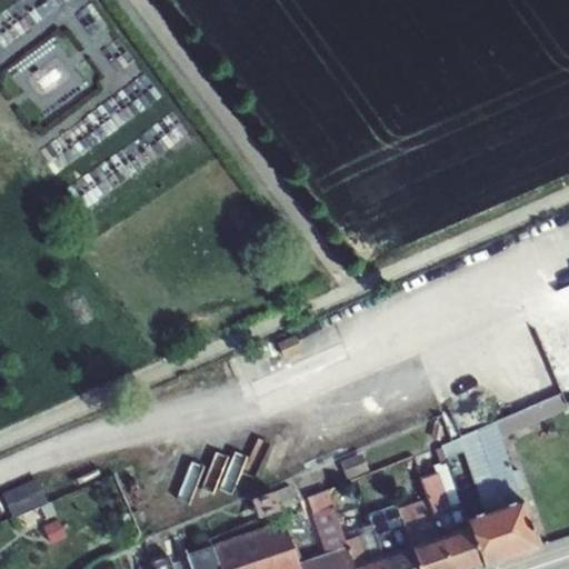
[(516,390),(499,396),(502,409),(520,403),(516,390)]
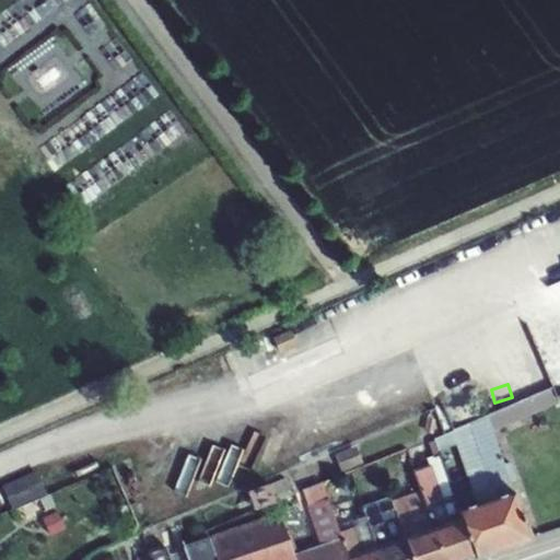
[(553,387),(488,416),(492,428),(558,399),(553,387)]
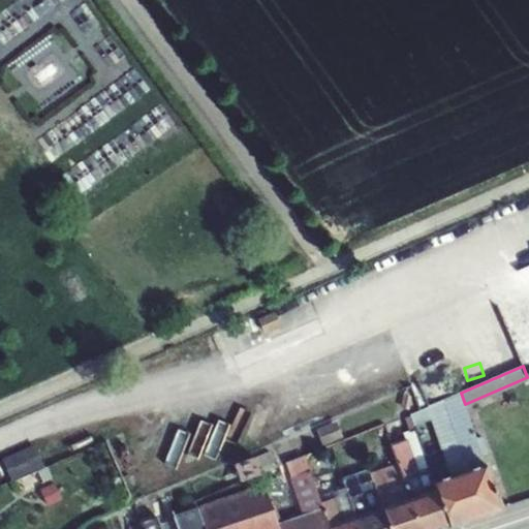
[(459,370),(437,378),(440,389),(463,380),(459,370)]
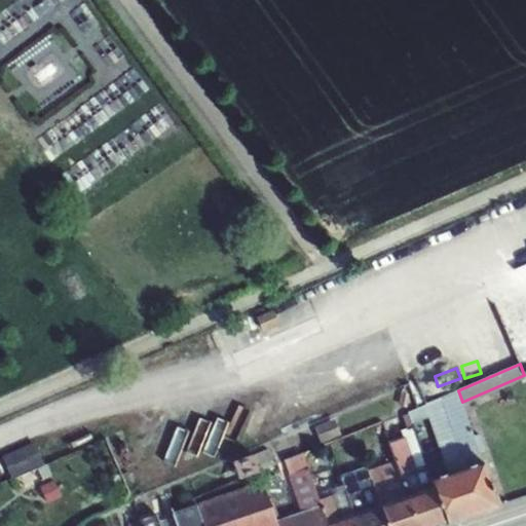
[(458,390),(441,398),(465,466),(484,460),(481,452),(486,450),(479,434),(474,436),(462,402),(458,390)]
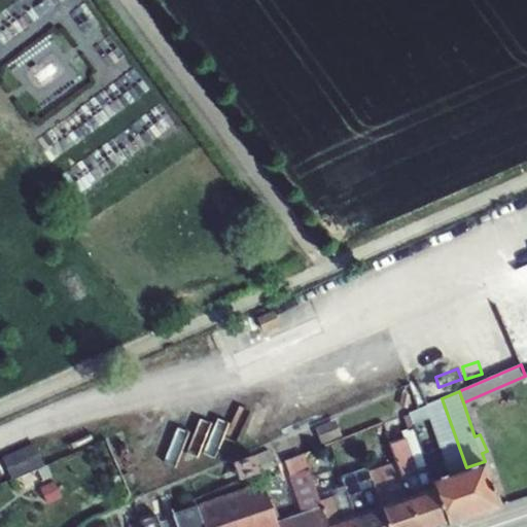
[(410,412),(409,414),(413,423),(440,414),(435,401),(410,412)]
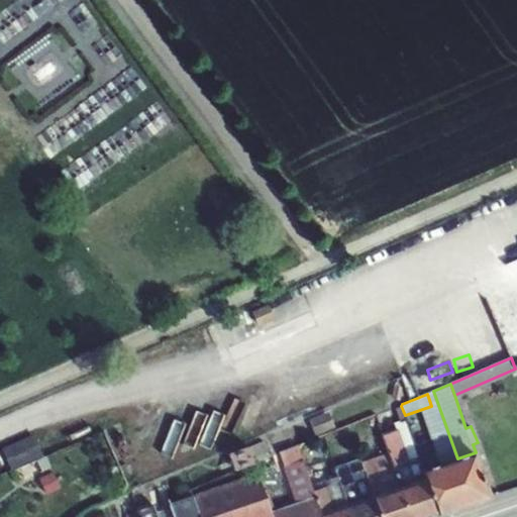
[(383,434),(390,454),(401,487),(424,479),(424,469),(405,415),(401,406),(395,409),(399,420),(394,422),(397,430),(383,434)]
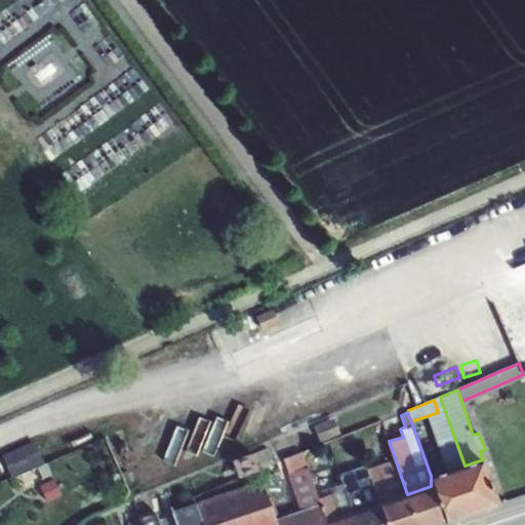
[(333,417),(315,426),(321,441),(340,434),(333,417)]
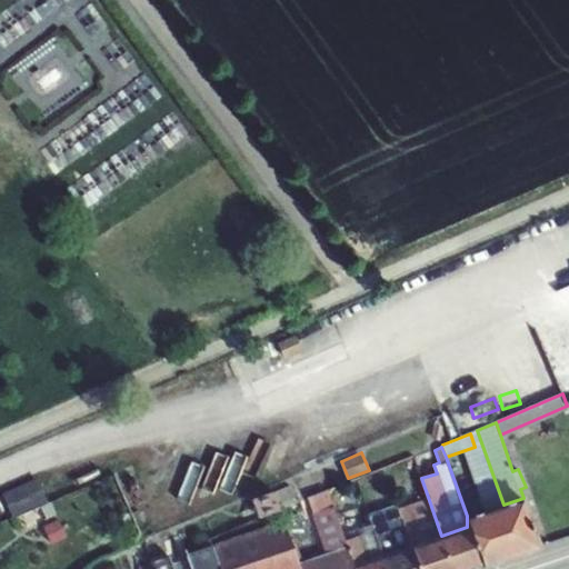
[(37,479),(3,493),(13,517),(17,516),(41,505),(47,502),(37,479)]
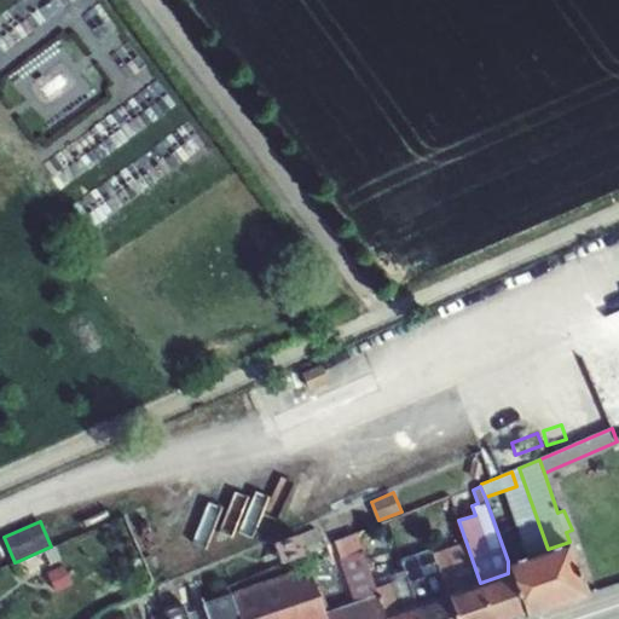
[(316,527),(298,536),(302,550),(320,542),(316,527)]
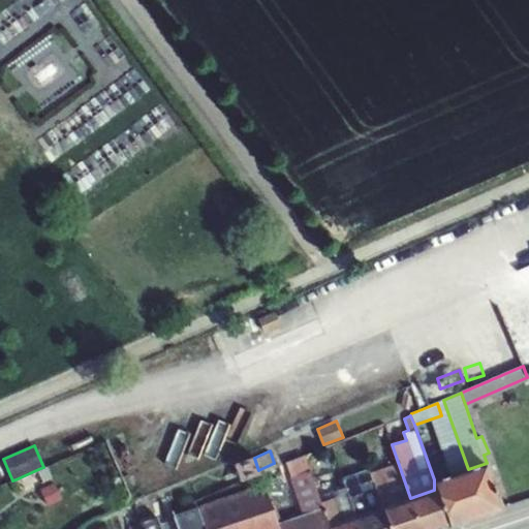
[(304,515),(323,508),(321,500),(305,455),(286,462),(304,515)]
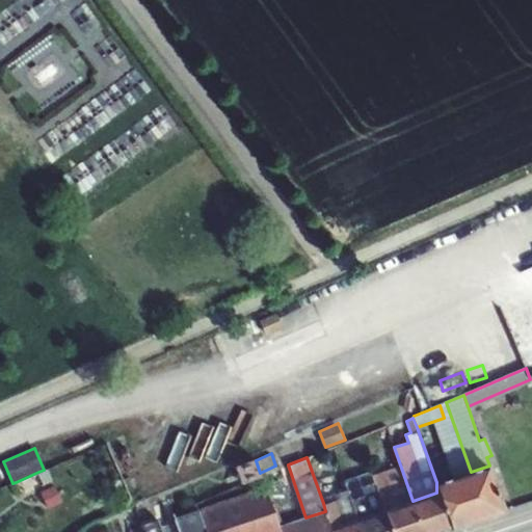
[(256,460),(256,458),(236,466),(242,483),(261,476),(260,473),(256,460)]
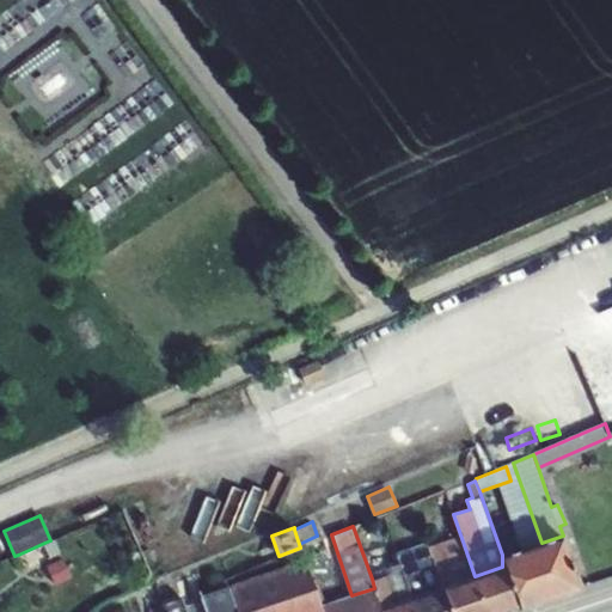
[(502,555),(502,567),(520,610),(581,589),(564,536),(563,536),(542,543),(502,555)]
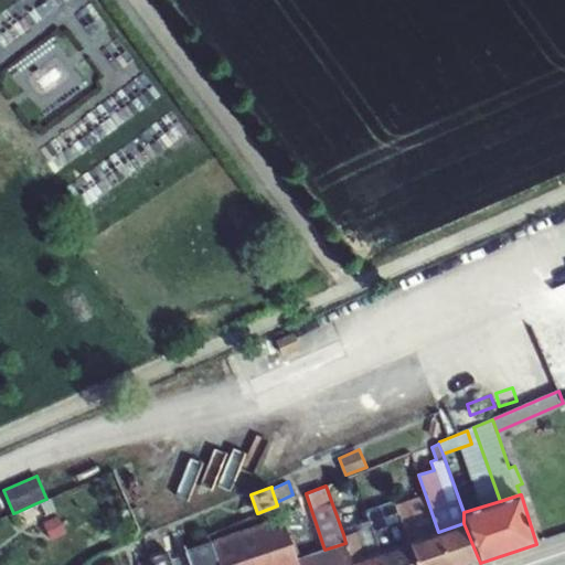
[(426,497),(395,504),(400,516),(408,543),(438,532),(426,497)]
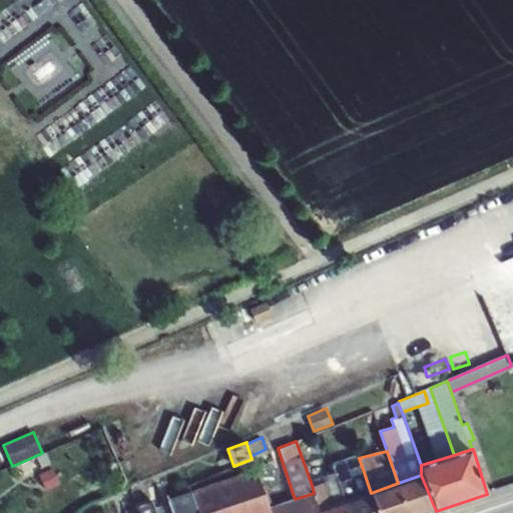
[(42,453),(37,455),(42,466),(50,463),(45,452),(42,453)]
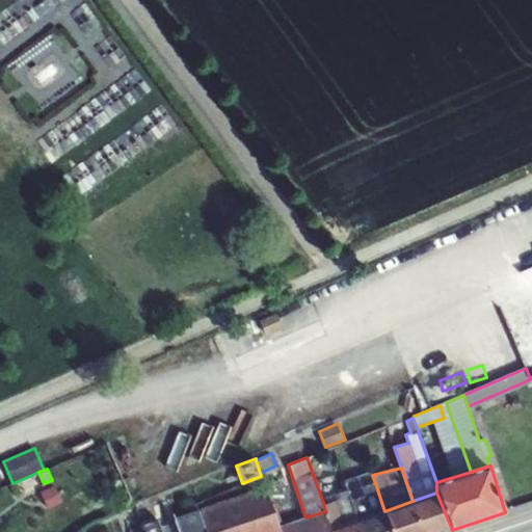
[(38,472),(16,482),(21,495),(45,485),(38,472)]
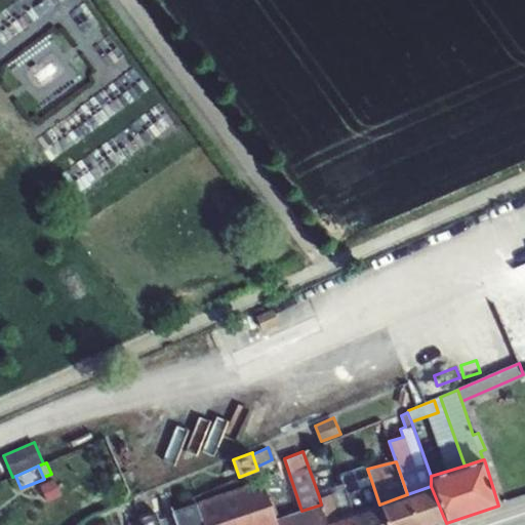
[(344,484),(345,489),(371,480),(367,469),(366,467),(340,476),(344,484)]
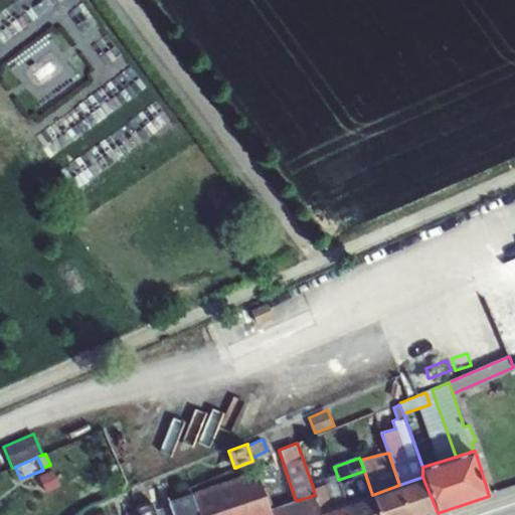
[(256,471),(191,494),(199,514),(274,514),(272,510),(256,471)]
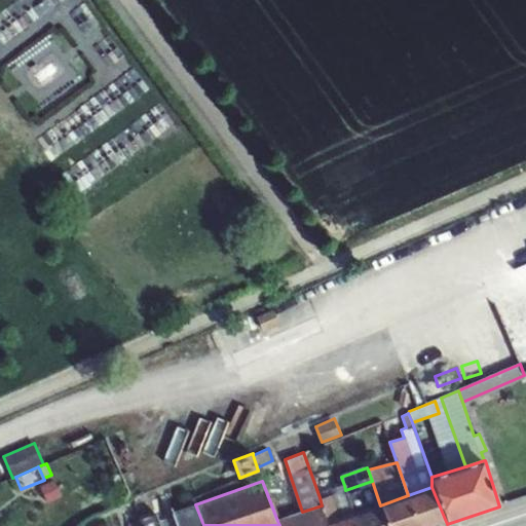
[(372,481),(345,490),(353,515),(380,505),(372,481)]
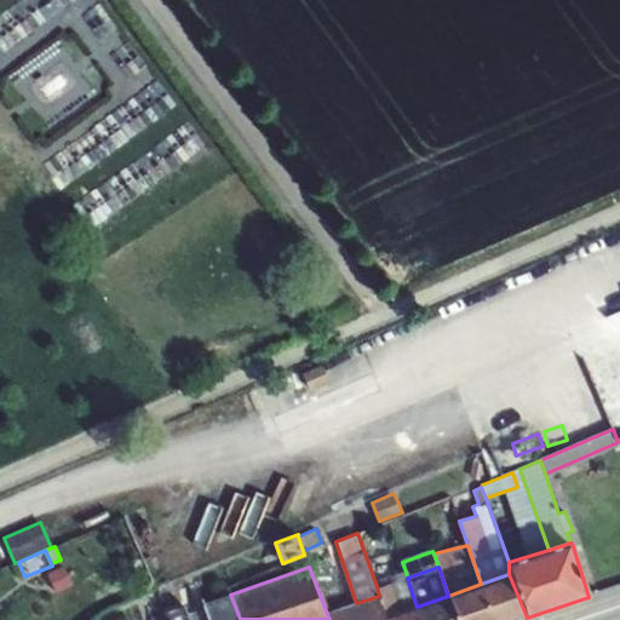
[(59,568),(44,575),(53,593),(68,586),(59,568)]
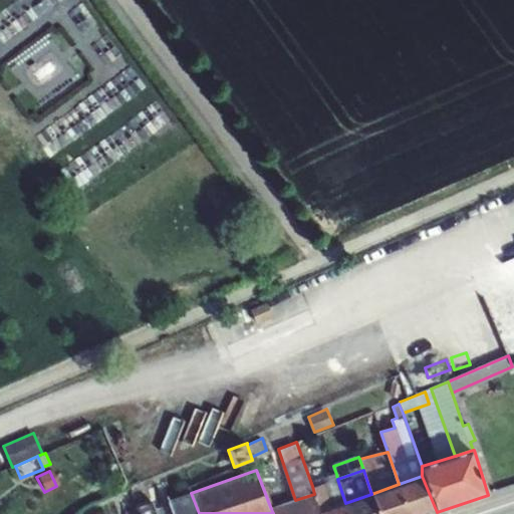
[(324,483),(312,486),(314,494),(320,512),(345,503),(337,479),(336,474),(327,477),(329,482),(324,483)]
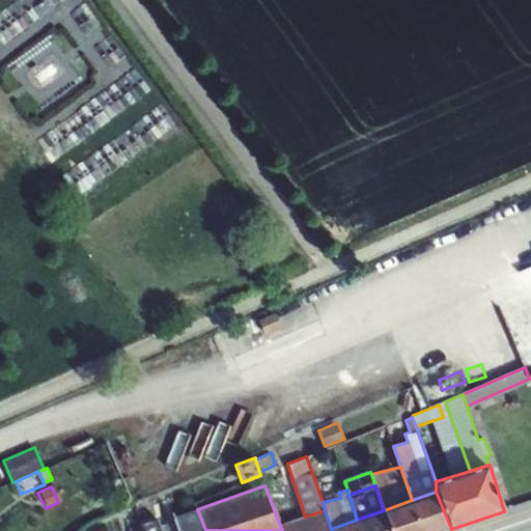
[(436,492),(412,500),(422,530),(444,530),(451,529),(436,492)]
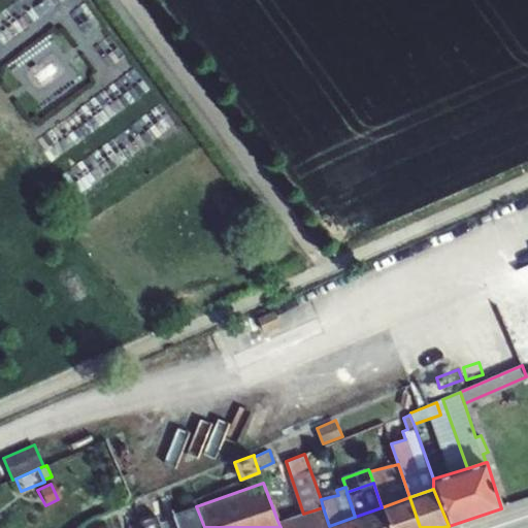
[(420,527),(409,497),(382,507),(389,527),(420,527)]
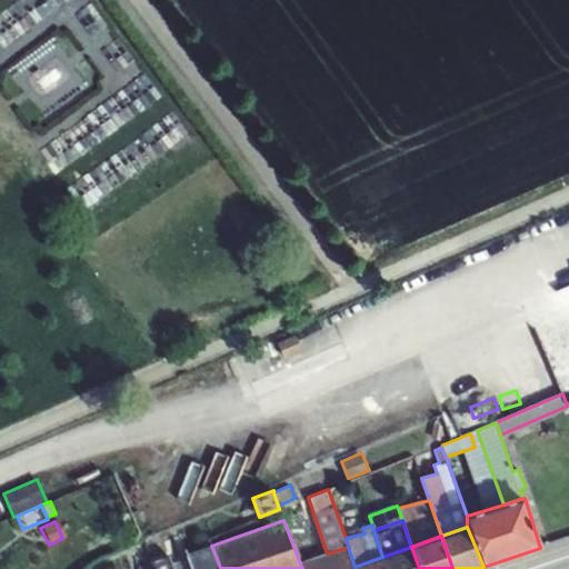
[(192,568),(220,568),(211,546),(187,553),(192,568)]
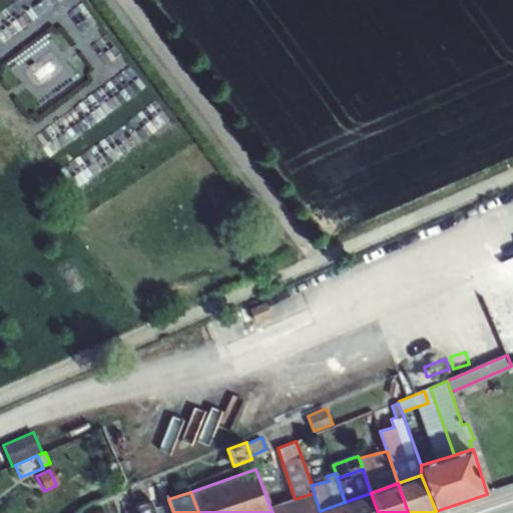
[(273,512),(320,512),(320,511),(314,493),(295,499),(271,508),(273,512)]
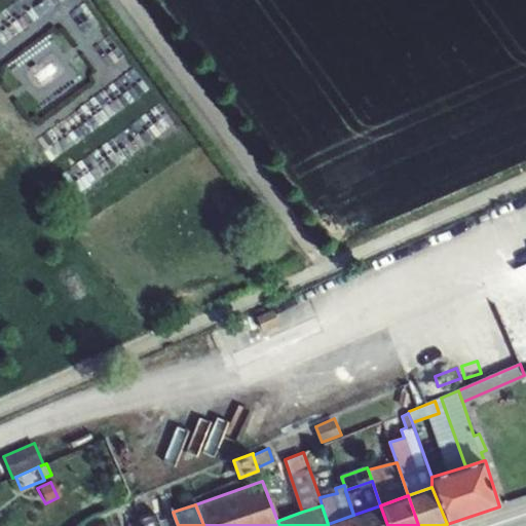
[(387,525),(380,505),(353,515),(357,525),(387,525)]
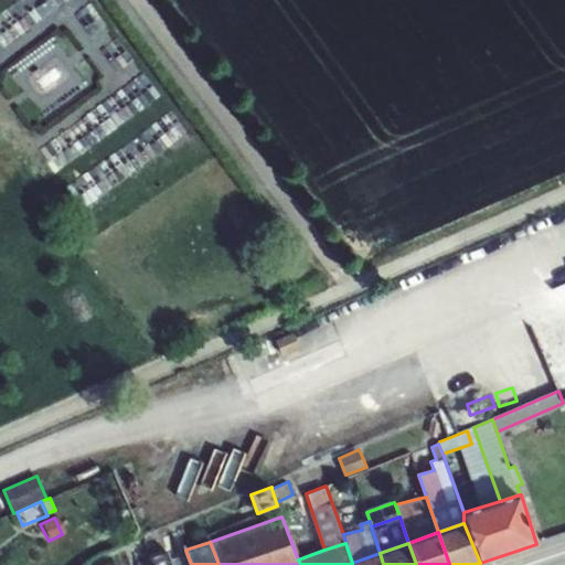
[(171,564),(167,552),(138,562),(139,564),(171,564)]
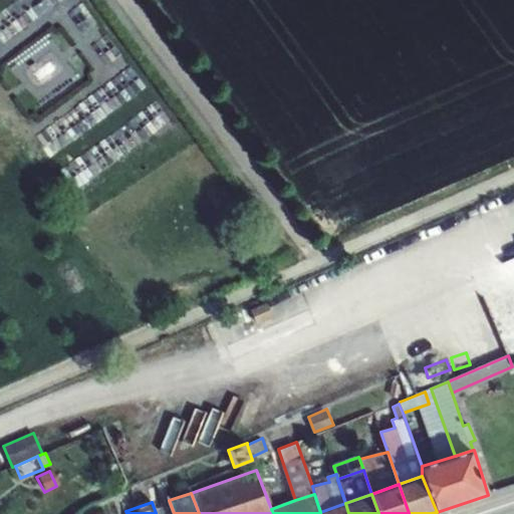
[(320,512),(320,513),(348,513),(345,503),(320,512)]
